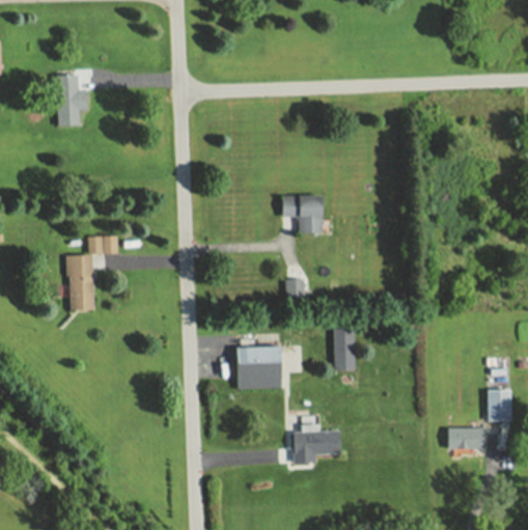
[(77,75),(55,76),(58,127),(80,126),(79,110),(86,110),(85,91),(78,91),(77,75)]
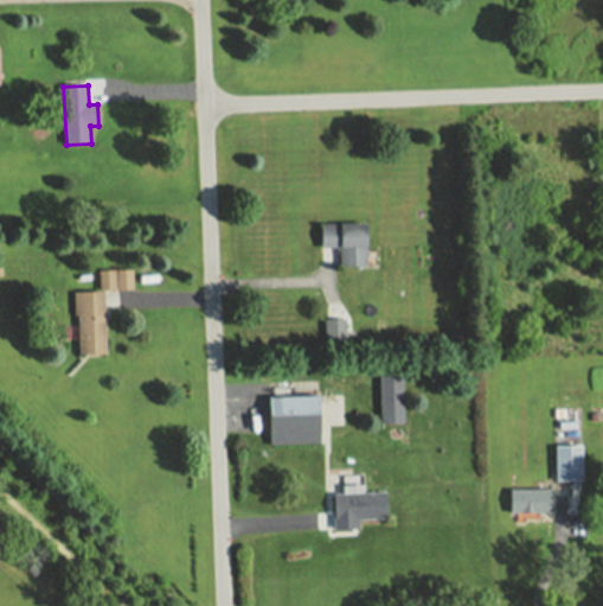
[(321,227),(367,224),(369,267),(344,268),(342,249),(322,249),(321,227)]
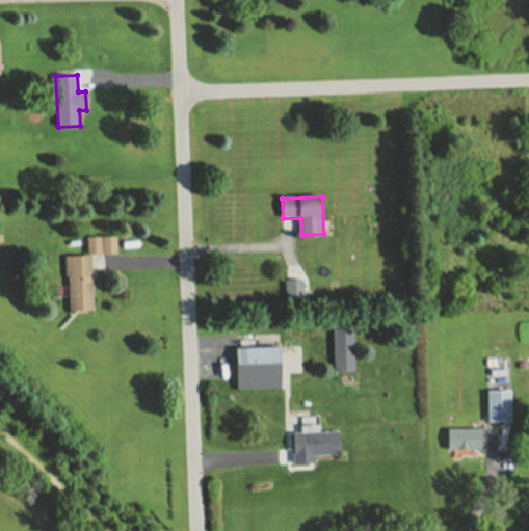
[(89,238),(89,254),(118,253),(117,237),(89,238)]
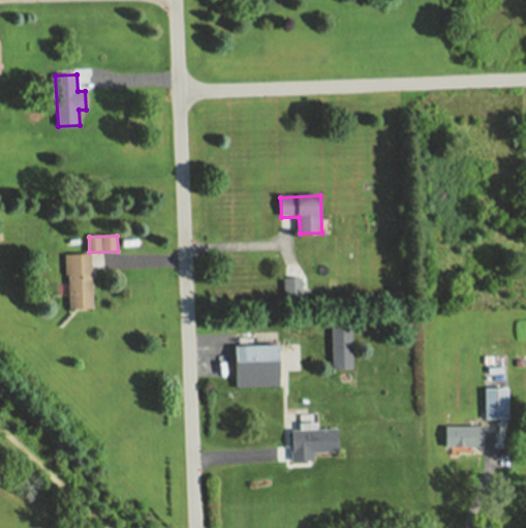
[(92,255),(65,255),(65,276),(69,276),(69,308),(93,307),(92,255)]
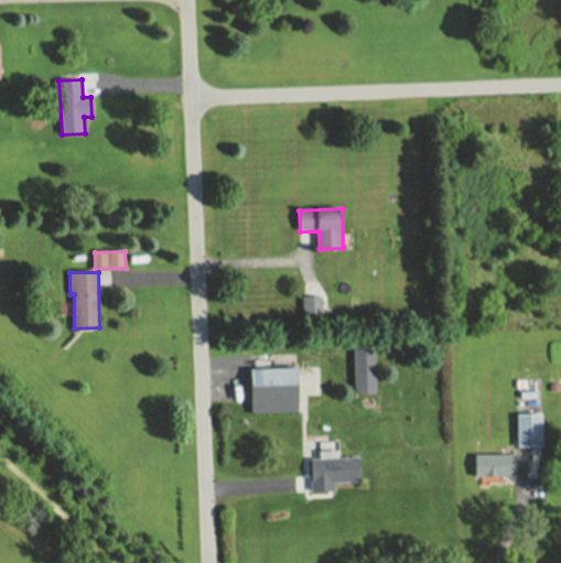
[(323,296),(305,298),(306,320),(324,318),(323,296)]
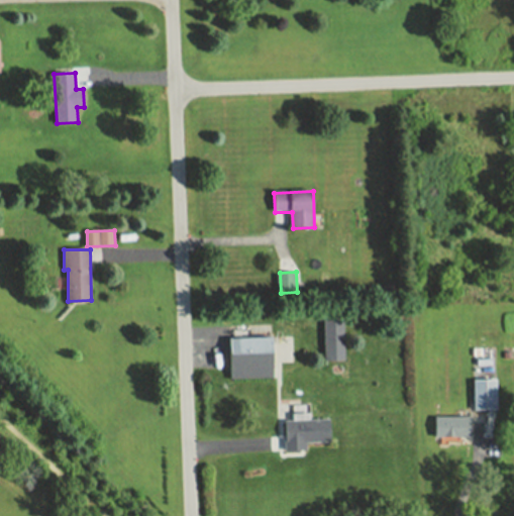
[(325,321),(327,360),(345,359),(343,320),(325,321)]
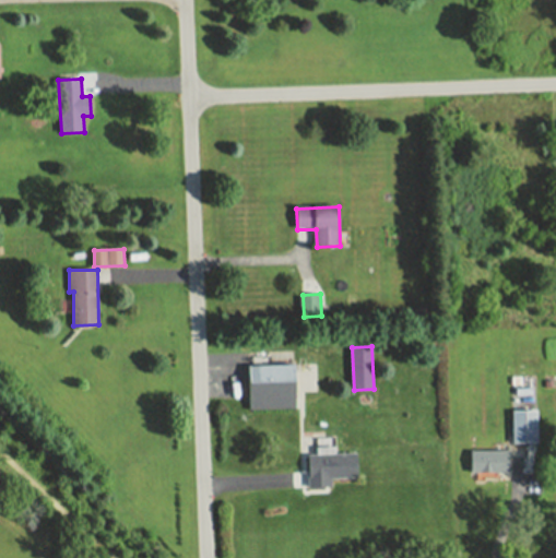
[(295,365),(249,367),(251,411),(297,408),(295,365)]
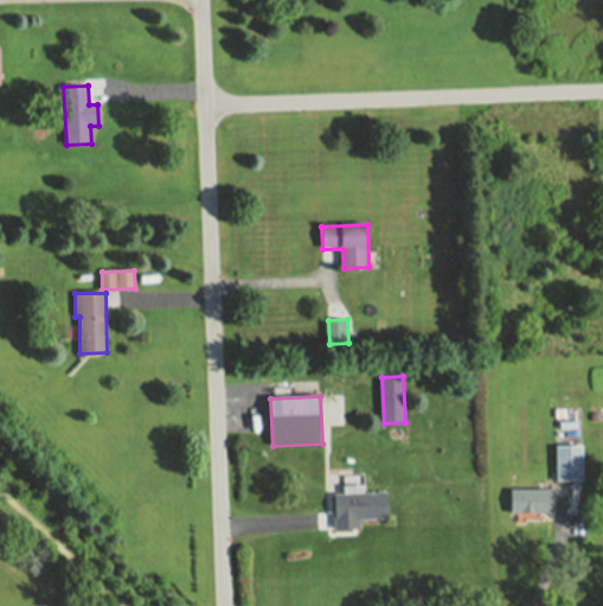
[(584,446),(558,447),(558,479),(584,479),(584,446)]
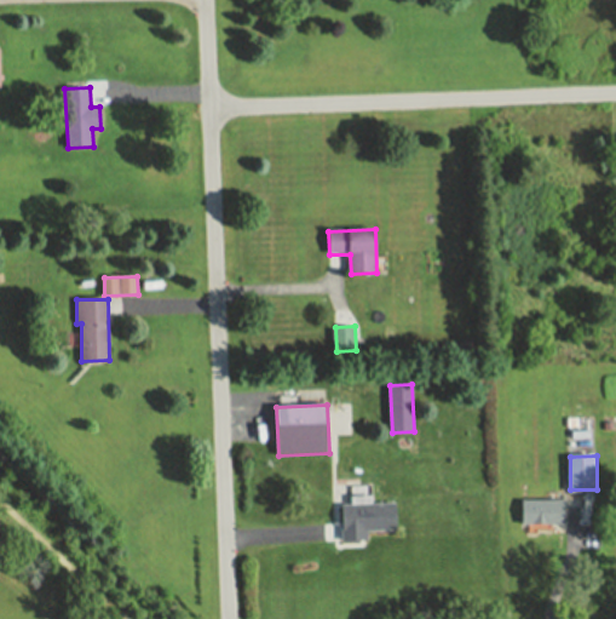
[(565,500),(523,502),(523,525),(565,523),(565,500)]
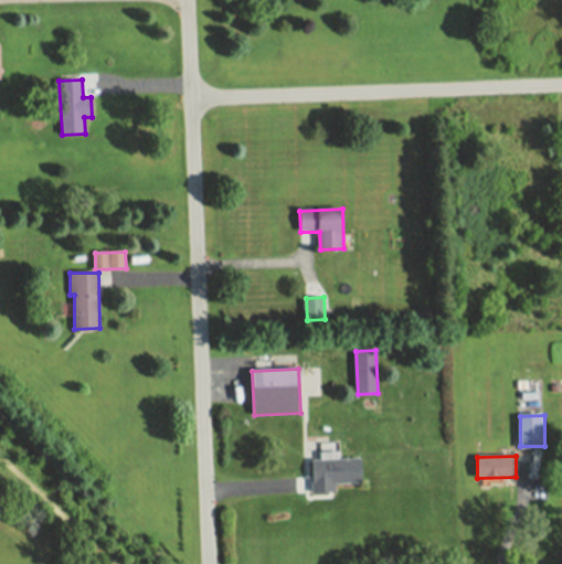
[(314,493),(313,477),(310,477),(309,459),(361,457),(361,483),(336,483),(336,493),(314,493)]
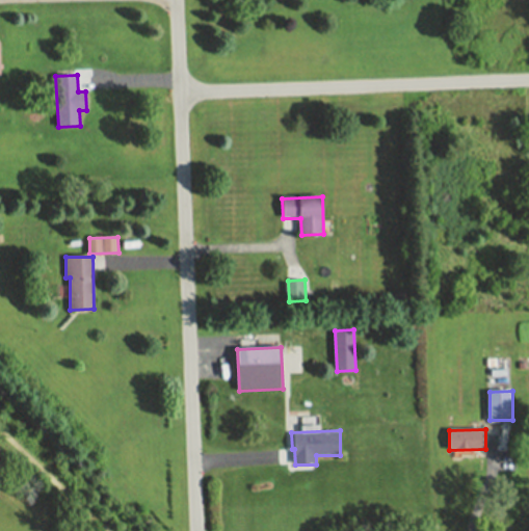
All buildings are outlined.
